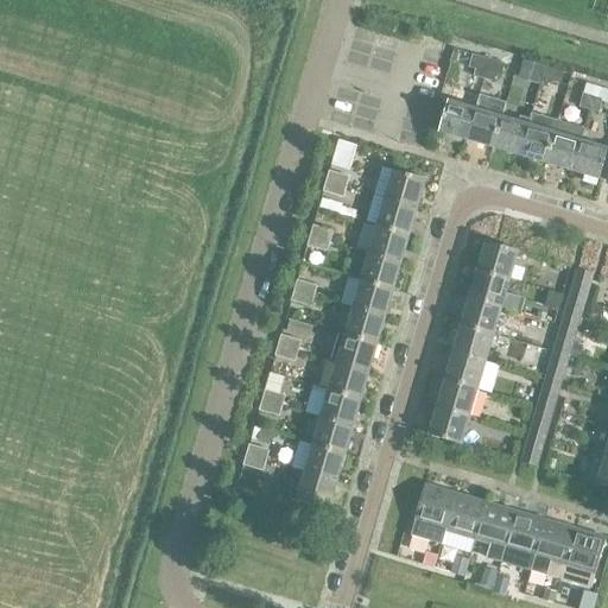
[(474,56),(469,69),(476,71),(474,76),(485,80),(491,61),(474,56)]
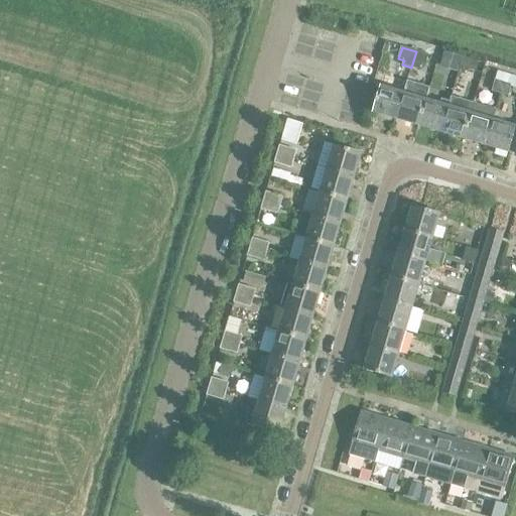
[(416,51),(411,68),(419,70),(421,65),(425,66),(429,54),(416,51)]
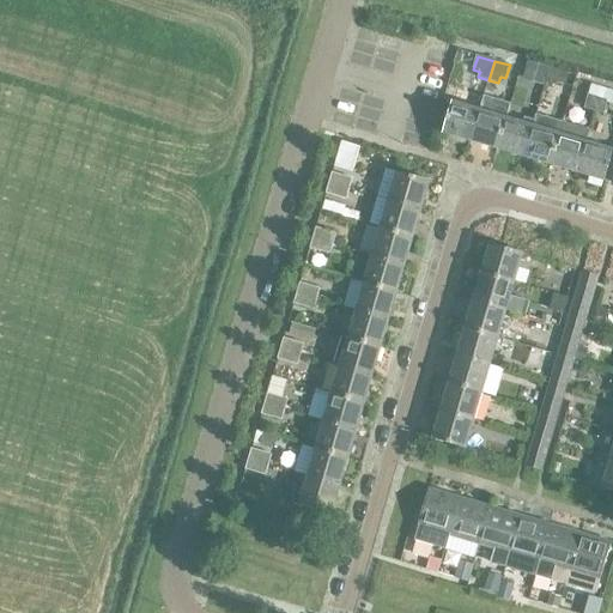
[(528,62),(523,79),(544,85),(548,68),(528,62)]
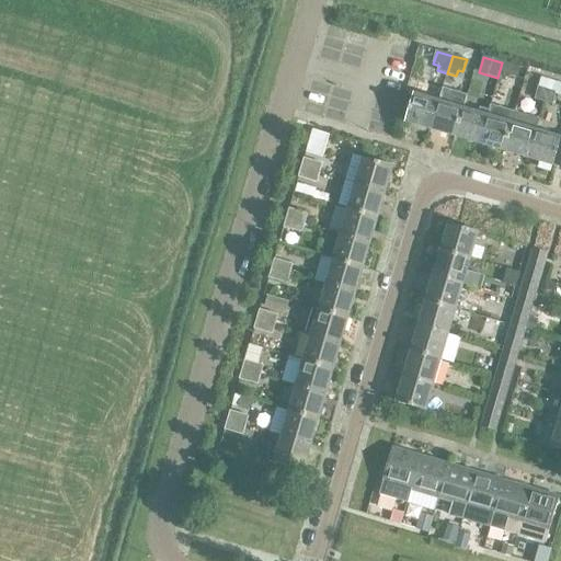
[(503,63),(500,72),(517,77),(521,67),(503,63)]
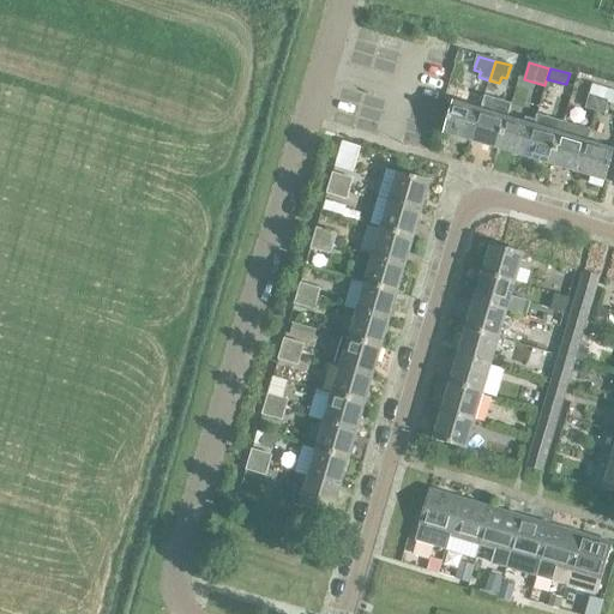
[(591,83),(588,95),(591,96),(602,98),(605,86),(591,83)]
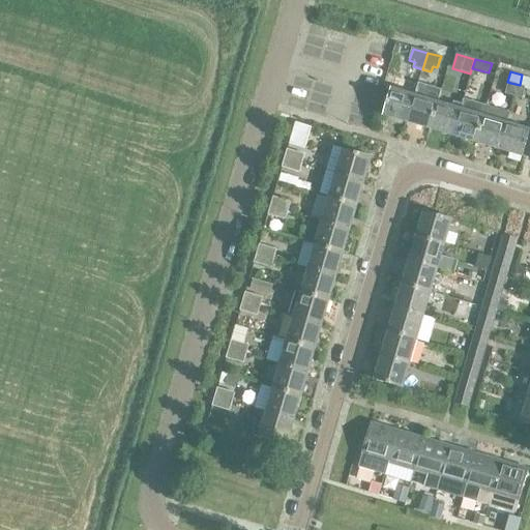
[(529,77),(522,75),(520,85),(528,87),(527,89),(529,89),(529,77)]
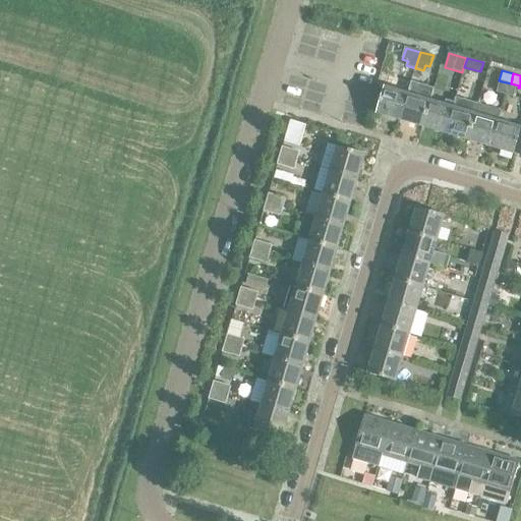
[(507,95),(511,83),(502,81),(499,93),(507,95)]
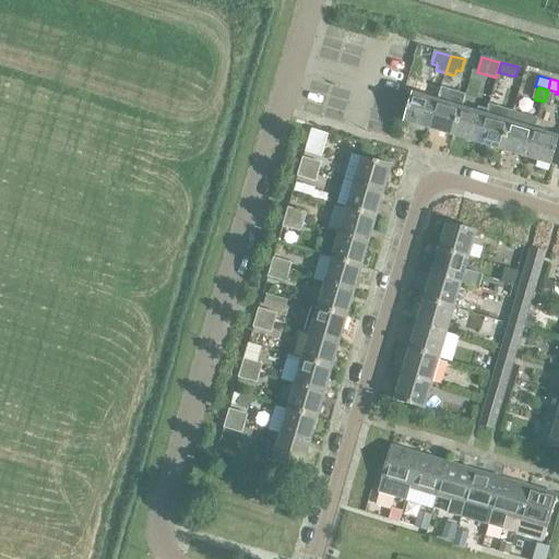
[(462,108),(463,108),(466,95),(441,88),(439,95),(429,129),(454,135),(462,108)]
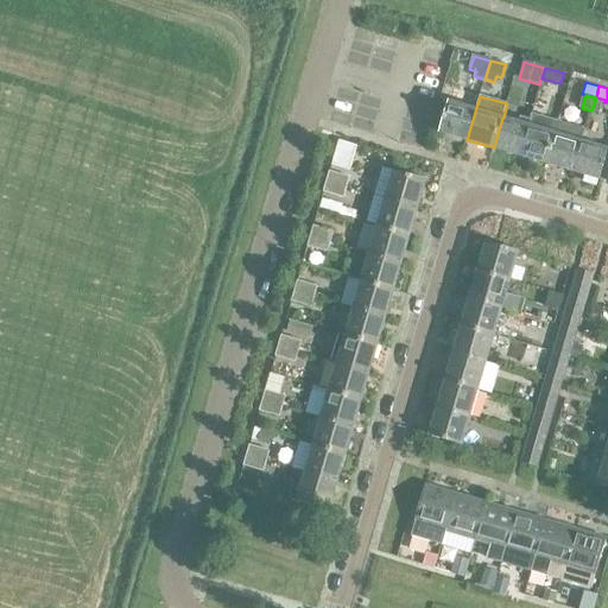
[(606,100),(596,97),(591,111),(602,114),(605,102),(606,100)]
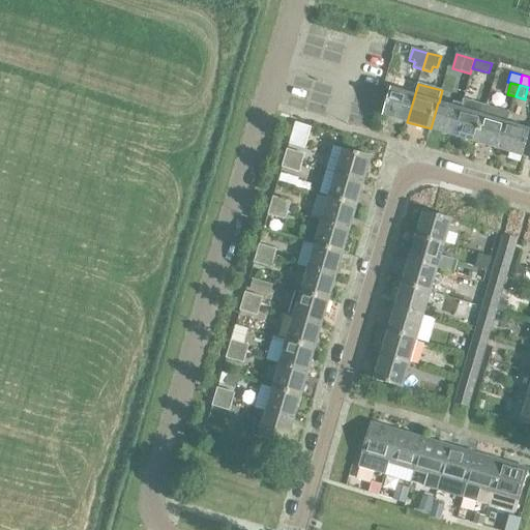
[(407,122),(416,90),(408,88),(406,92),(391,89),(384,115),(407,122)]
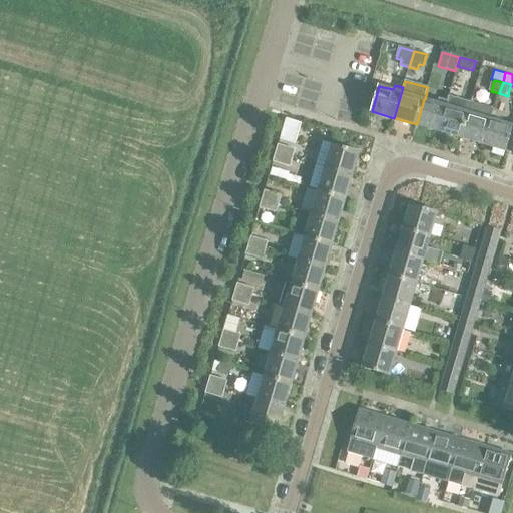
[(462,138),(469,112),(472,102),(450,96),(448,101),(439,131),(462,138)]
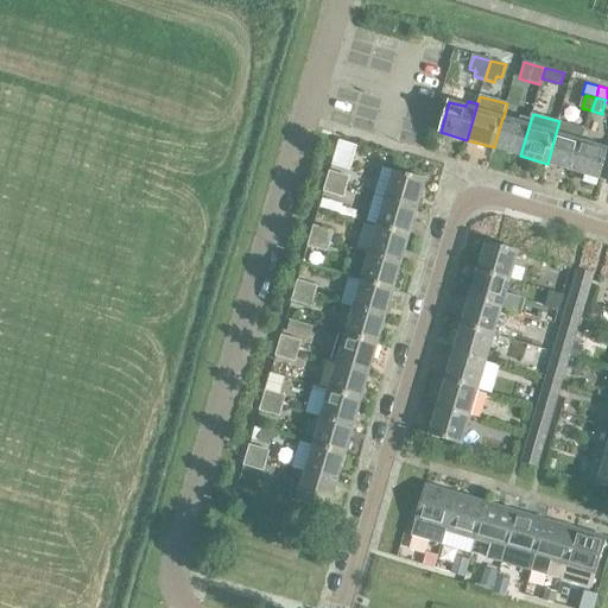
[(520,156),(531,120),(526,118),(524,124),(504,118),(502,118),(494,147),(520,156)]
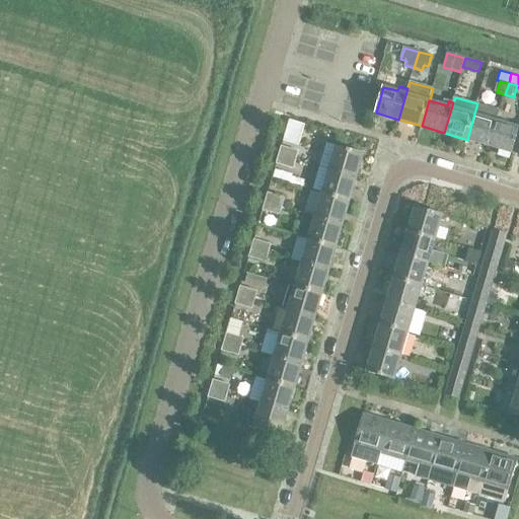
[(490,146),(498,120),(499,116),(491,113),(490,118),(474,114),(467,140),(490,146)]
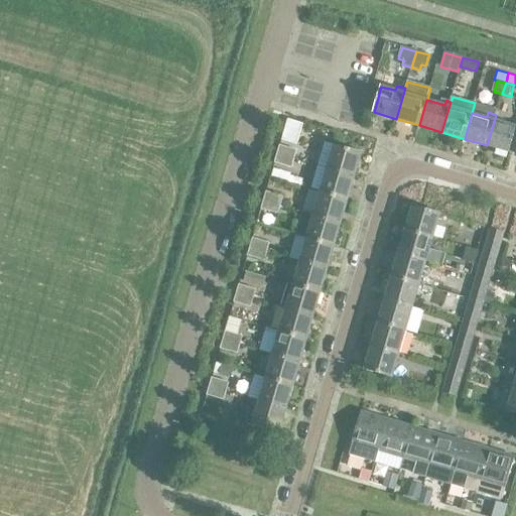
[(287,119),(281,141),(297,145),(303,123),(287,119)]
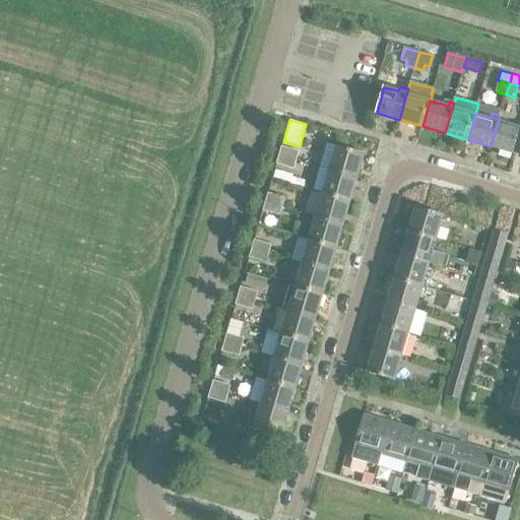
[(519,131),(519,126),(499,120),(491,146),(514,153),(519,131)]
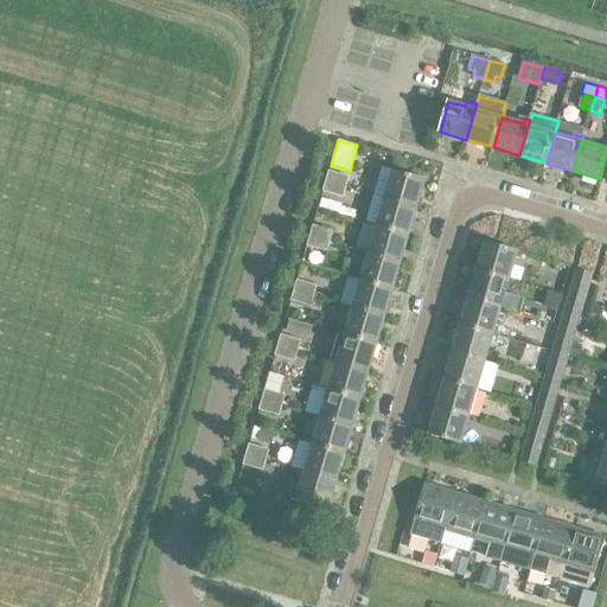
[(349,177),(328,171),(326,181),(346,187),(349,177)]
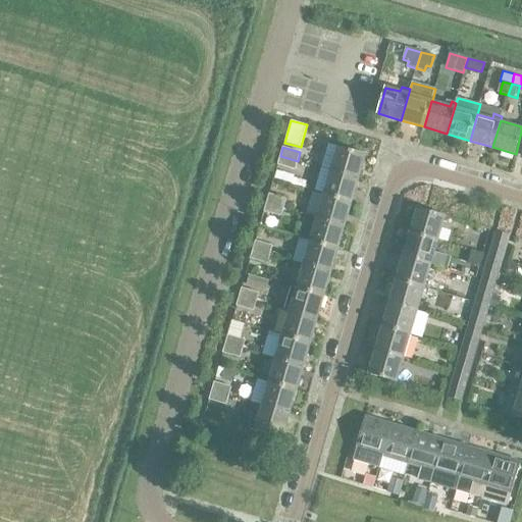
[(338,148),(331,171),(359,179),(366,156),(338,148)]
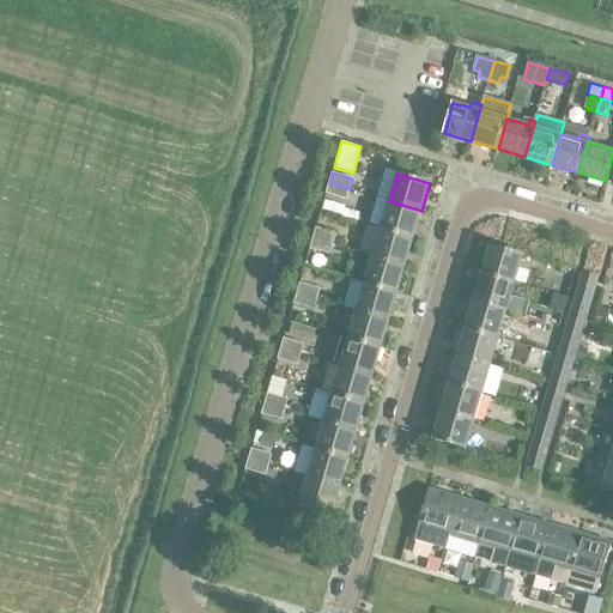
[(350,189),(329,183),(326,194),(346,200),(350,189)]
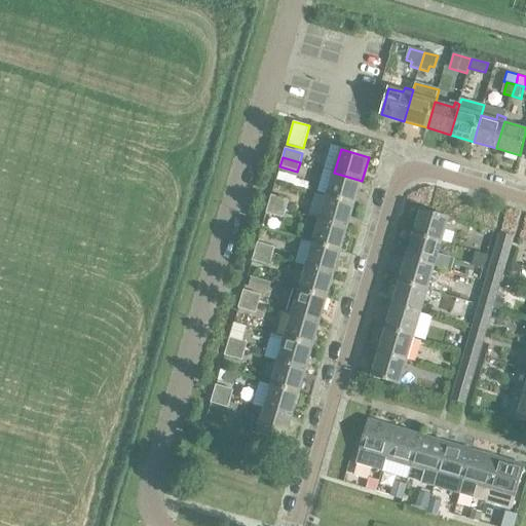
[(279,173),(276,180),(294,185),(297,178),(279,173)]
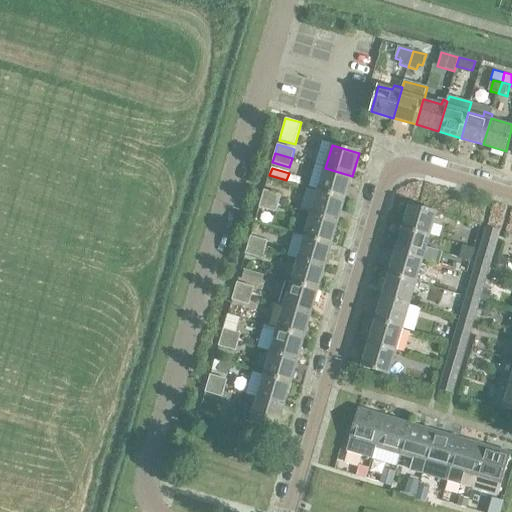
[(346,199),(352,176),(325,168),(318,191),(346,199)]
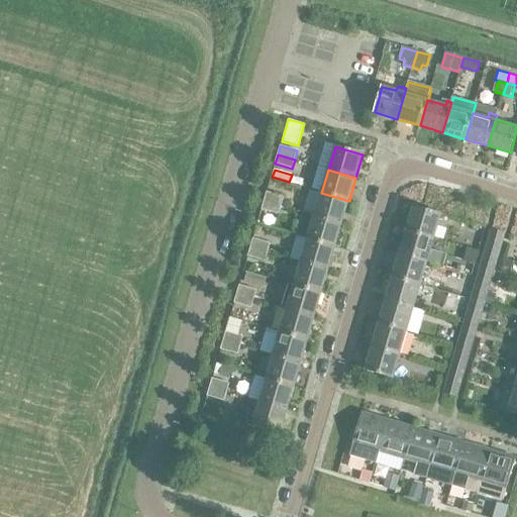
[(283,198),(266,193),(264,202),(280,207),(283,198)]
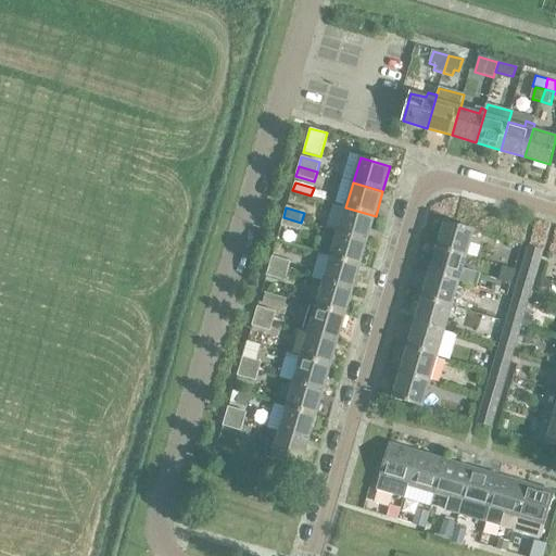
[(368,242),(376,216),(345,207),(338,234),(368,242)]
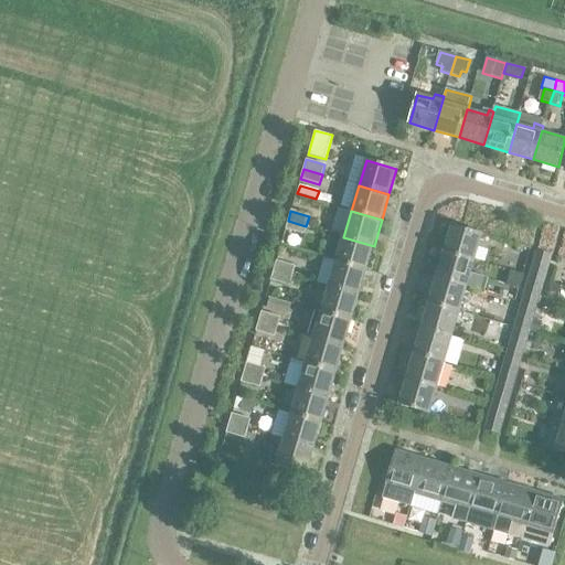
[(304,236),(306,226),(288,221),(285,231),(304,236)]
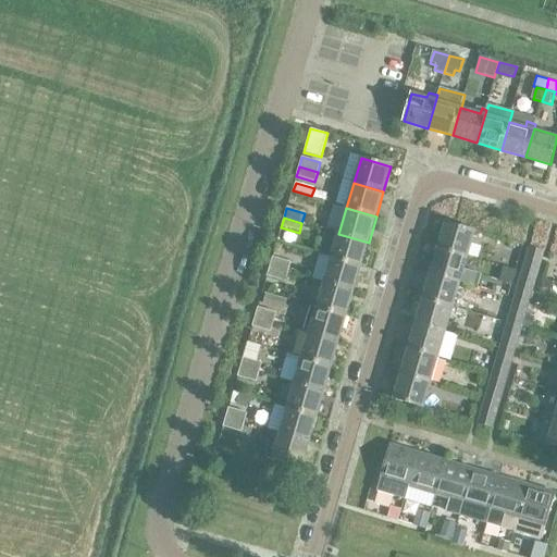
[(468,256),(475,231),(446,222),(438,247),(468,256)]
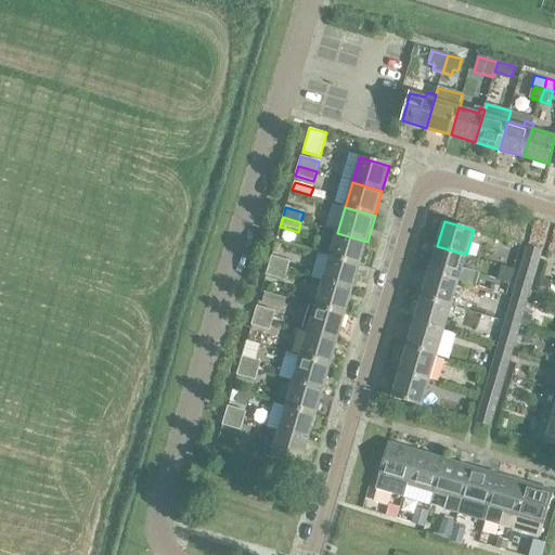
[(360,267),(368,242),(337,233),(331,258),(360,267)]
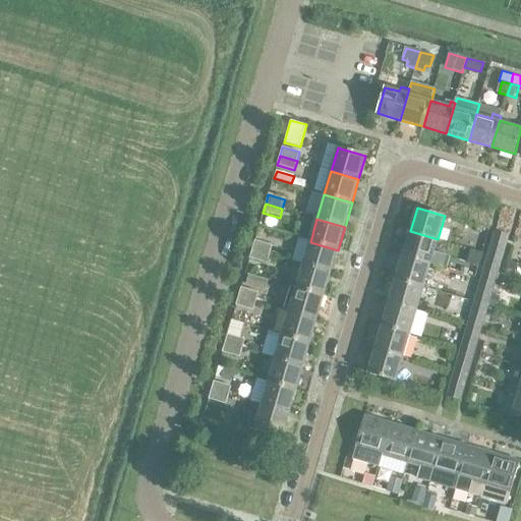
[(435,252),(438,239),(410,231),(403,254),(430,264),(443,267),(446,255),(435,252)]
